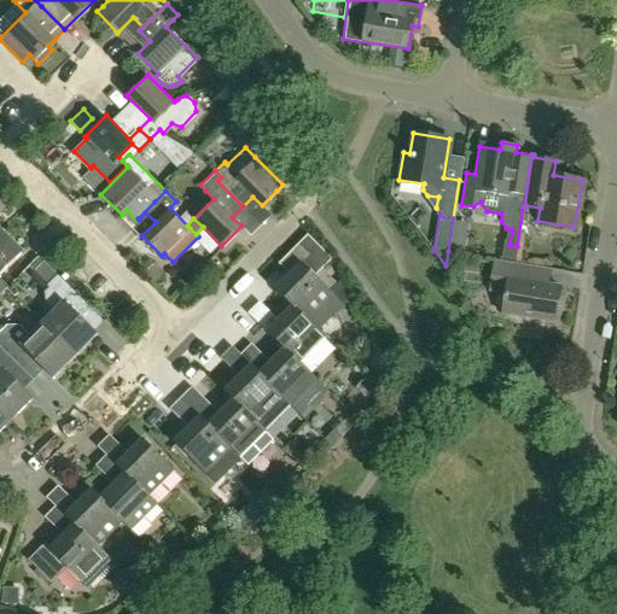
[(0,292),(7,285),(0,276),(0,270),(21,250),(0,229),(0,292)]
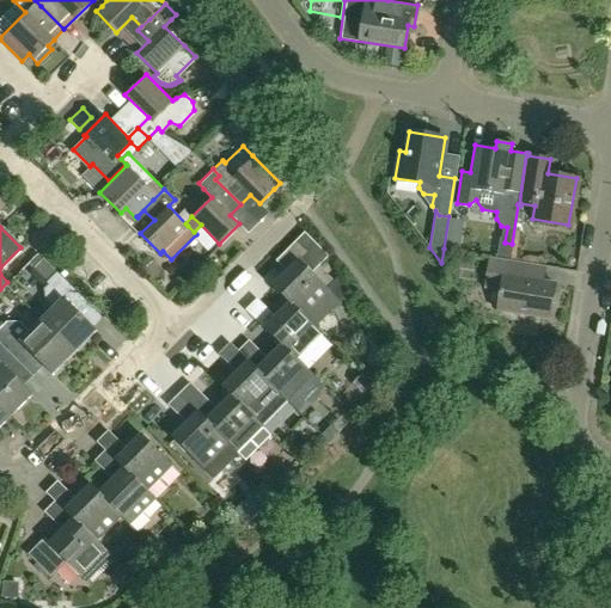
[(340,299),(311,270),(328,253),(304,231),(277,257),(288,268),(272,284),(288,301),(289,300),(313,325),(315,325),(340,299)]
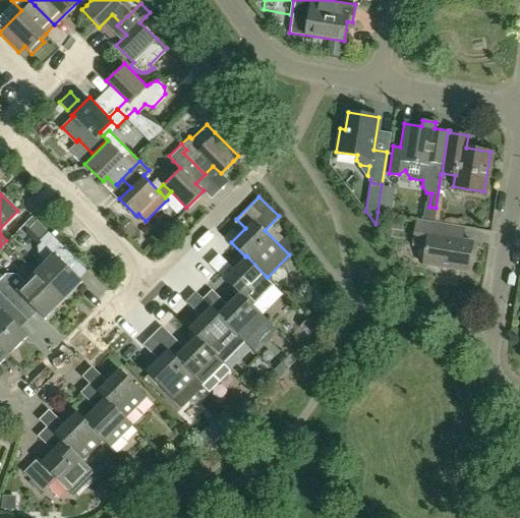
[(467,270),(472,241),(455,238),(457,225),(415,218),(412,243),(424,245),(422,263),(467,270)]
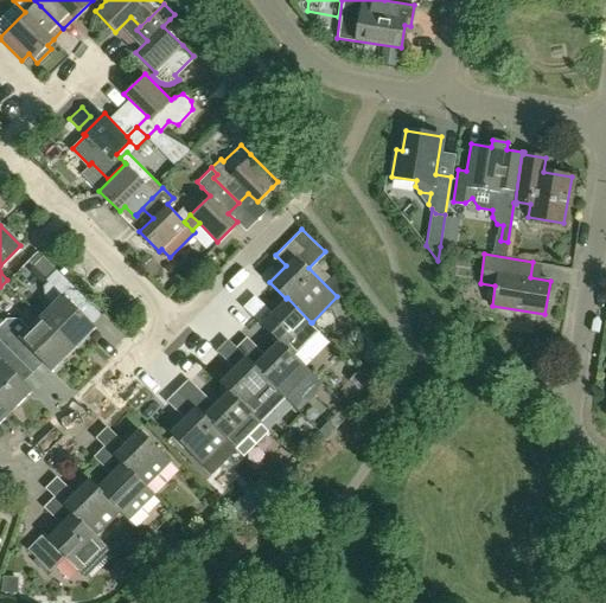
[(95,326),(74,306),(84,296),(56,268),(45,278),(48,281),(43,284),(44,295),(52,303),(40,316),(72,348),(95,326)]
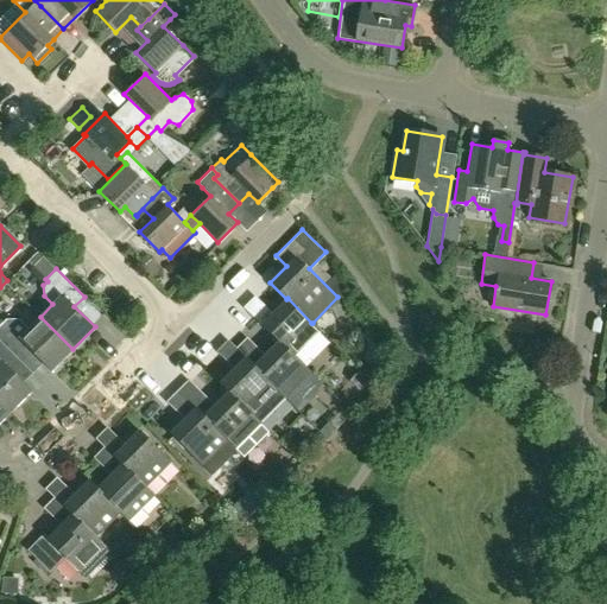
[(295,354),(320,329),(313,323),(311,323),(288,298),(286,299),(261,324),(278,341),(279,341),(293,355),(295,354)]
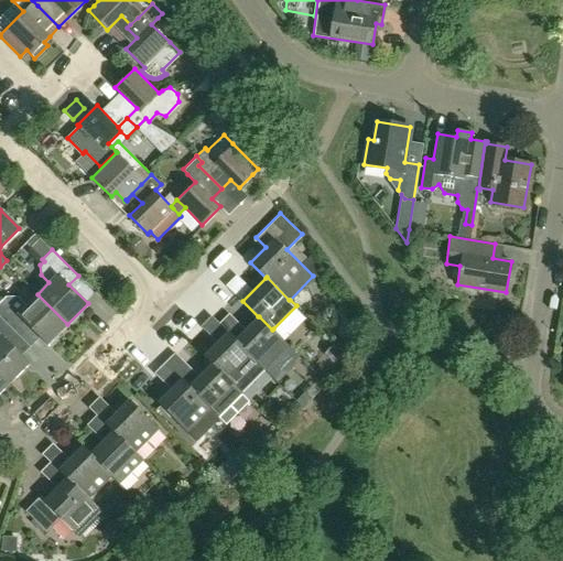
[(67,324),(38,294),(26,305),(17,295),(6,295),(1,300),(0,299),(0,316),(18,334),(19,335),(29,325),(47,344),(67,324)]
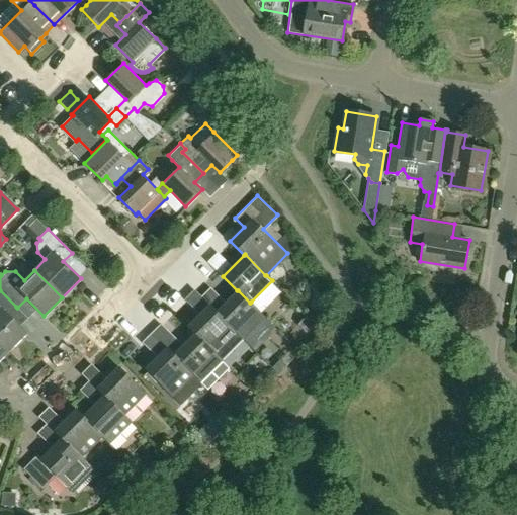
[(25,333),(7,315),(16,307),(0,290),(0,344),(7,351),(25,333)]
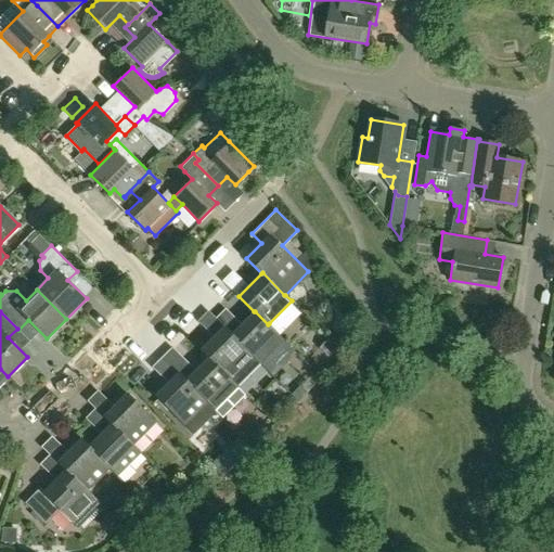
[(260,362),(284,338),(269,323),(268,324),(255,311),(254,311),(242,324),(234,317),(224,325),(233,333),(231,334),(260,362)]
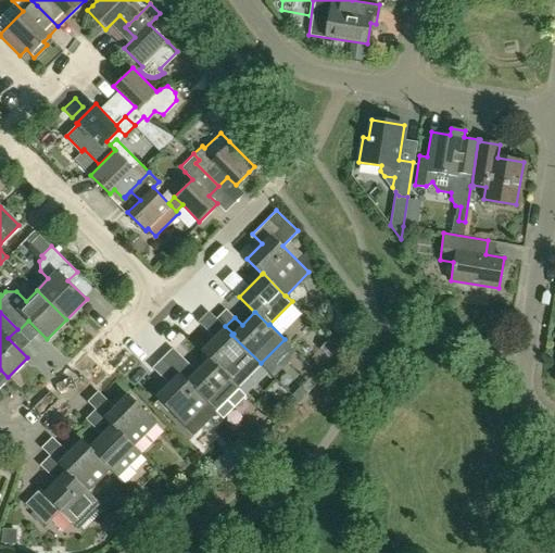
[(261,363),(231,335),(234,334),(225,326),(201,351),(209,359),(210,357),(238,386),(238,385),(260,363),(260,364),(261,363)]
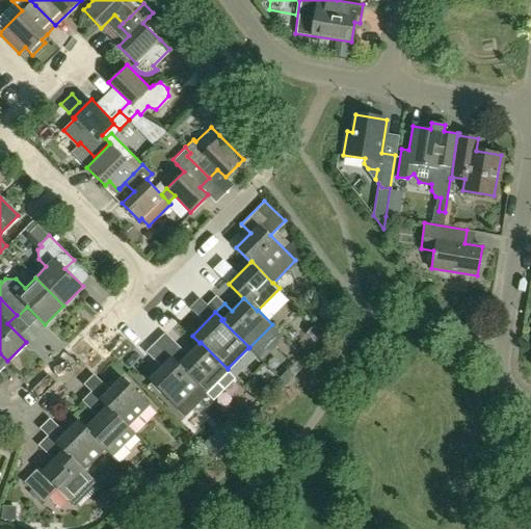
[(313,342),(321,334),(313,325),(304,334),(313,342)]
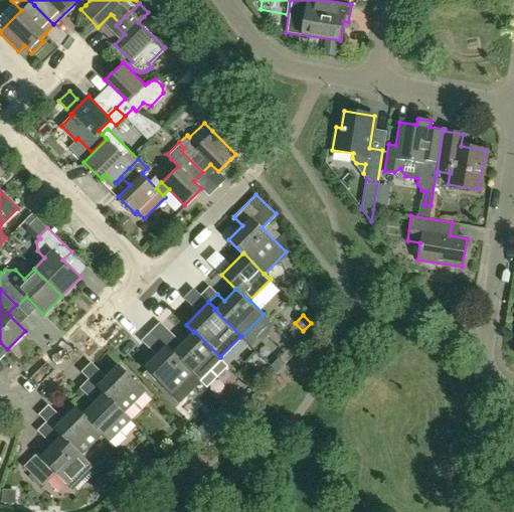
[(204,386),(227,363),(220,357),(194,331),(193,332),(182,343),(174,336),(165,346),(191,371),(191,372),(204,386)]
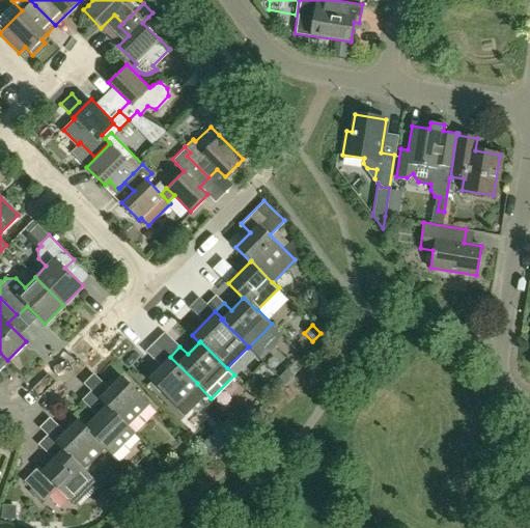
[(175,406),(197,384),(197,383),(170,357),(148,379),(175,406)]
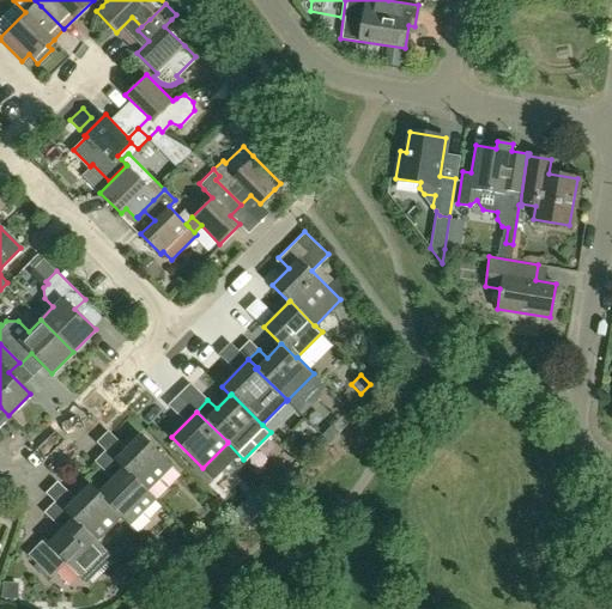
[(147,489),(173,464),(141,433),(114,460),(122,468),(123,467),(147,491),(147,489)]
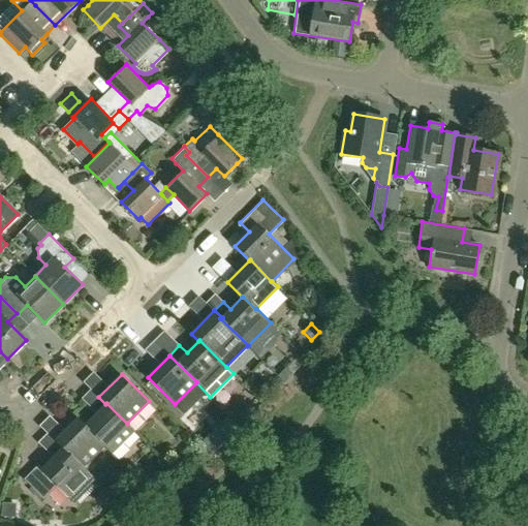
[(112,454),(134,430),(127,423),(127,424),(106,403),(105,404),(86,425),(85,426),(104,445),(103,446),(112,454)]
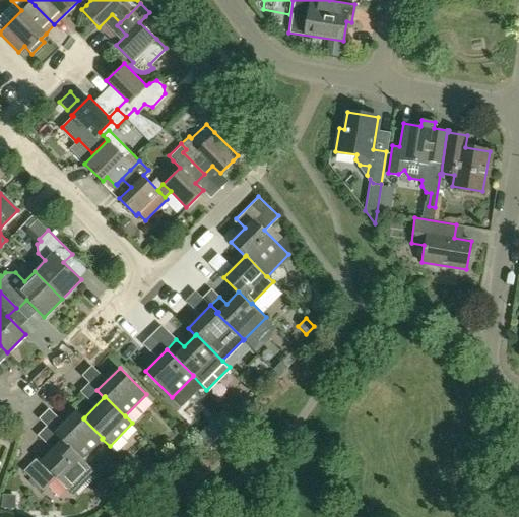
[(82,458),(102,439),(103,438),(83,418),(84,417),(77,410),(55,432),(82,458)]
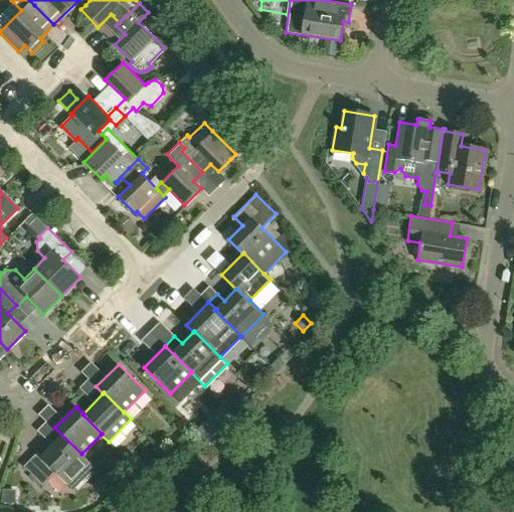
[(81,454),(54,428),(45,438),(52,445),(40,456),(36,453),(24,465),(41,483),(53,471),(73,491),(97,469),(81,454)]
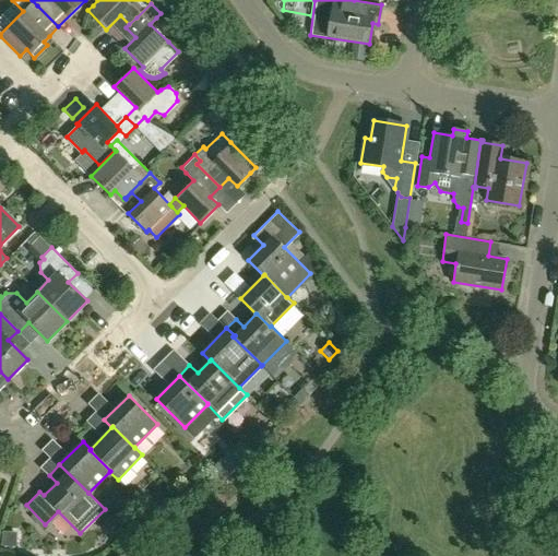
[(16,546),(16,536),(12,532),(2,532),(2,545),(16,546)]
